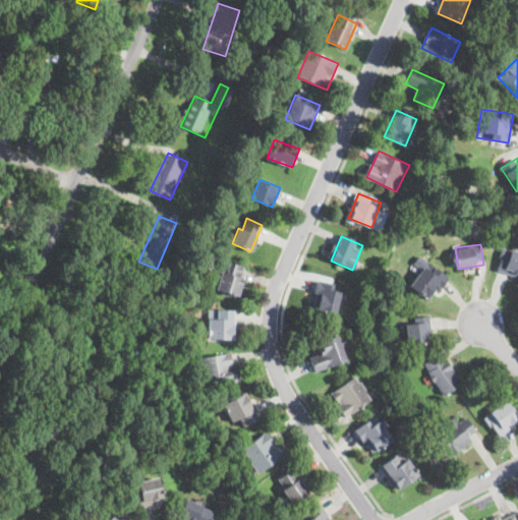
[(517,251),(504,247),(497,270),(517,277),(517,251)]
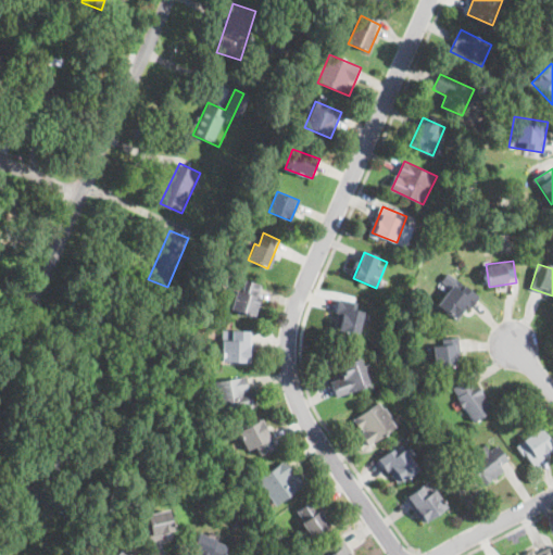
[(480,297),(460,279),(438,304),(457,322),(480,297)]
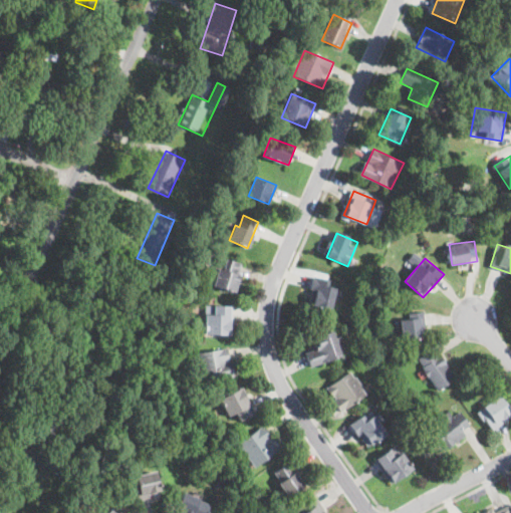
[(244,266),(223,259),(214,286),(235,293),(244,266)]
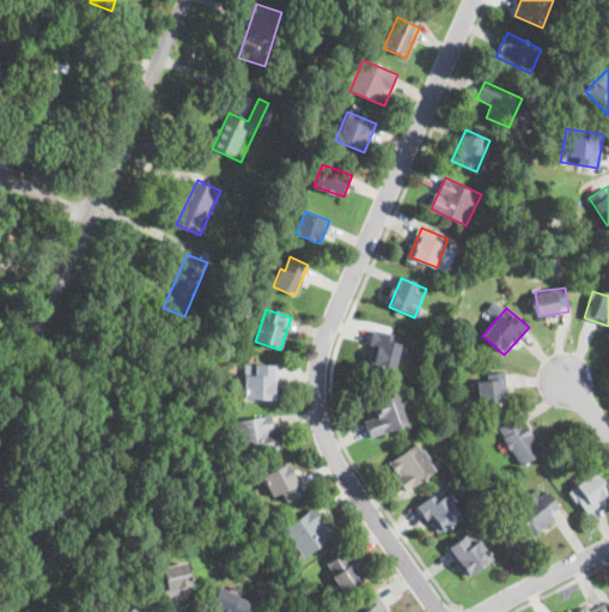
[(366,365),(396,374),(406,340),(377,331),(366,365)]
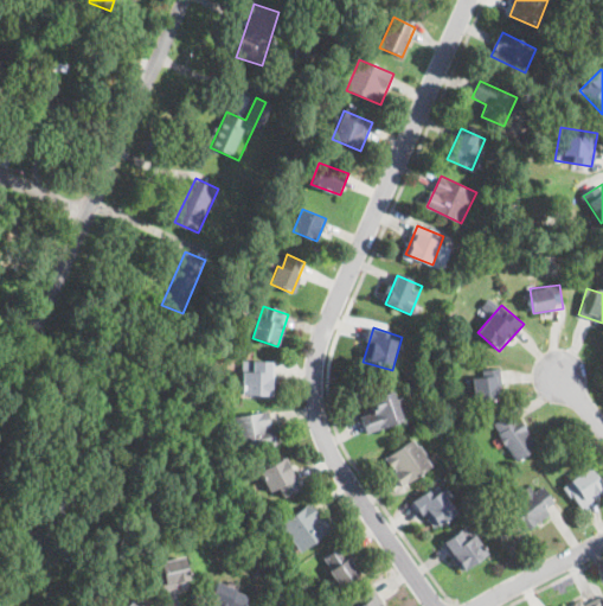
[(243,395),(273,395),(273,359),(243,359),(243,395)]
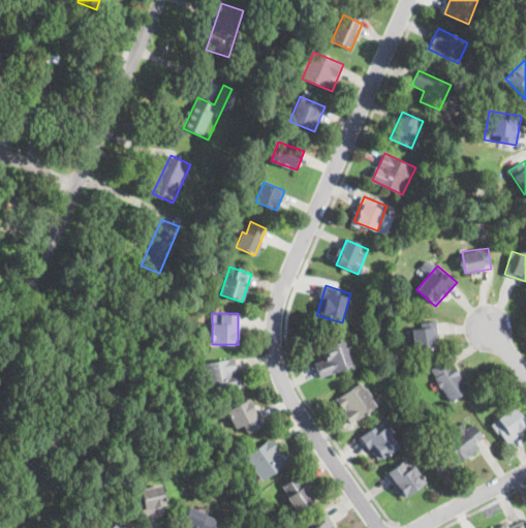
[(414,349),(438,349),(438,322),(414,322),(414,349)]
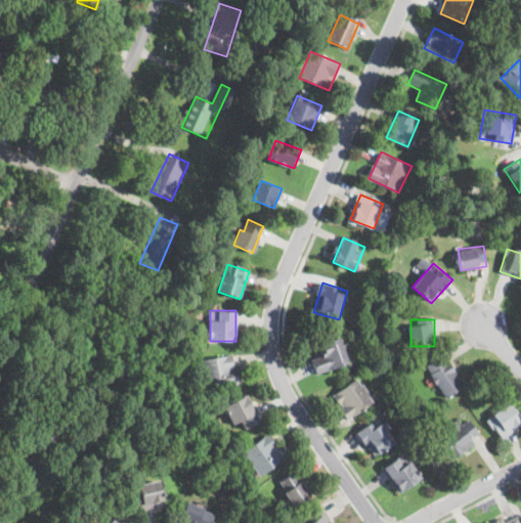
[(350,363),(342,338),(321,345),(326,356),(313,360),(318,375),(350,363)]
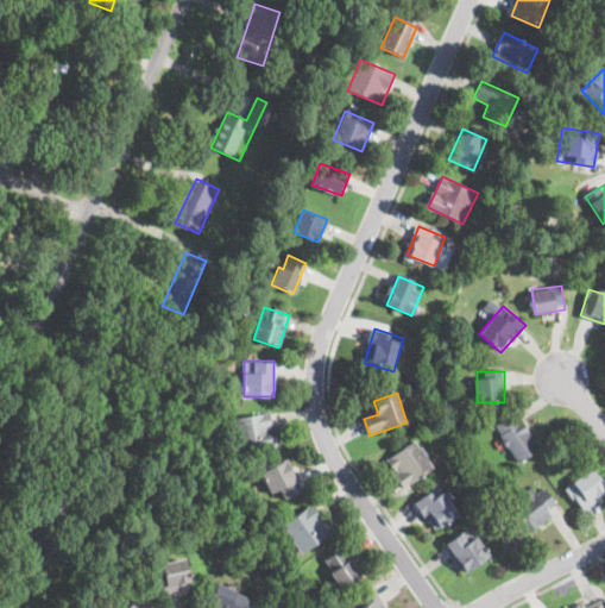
[(273,412),(237,418),(241,452),(278,446),(273,412)]
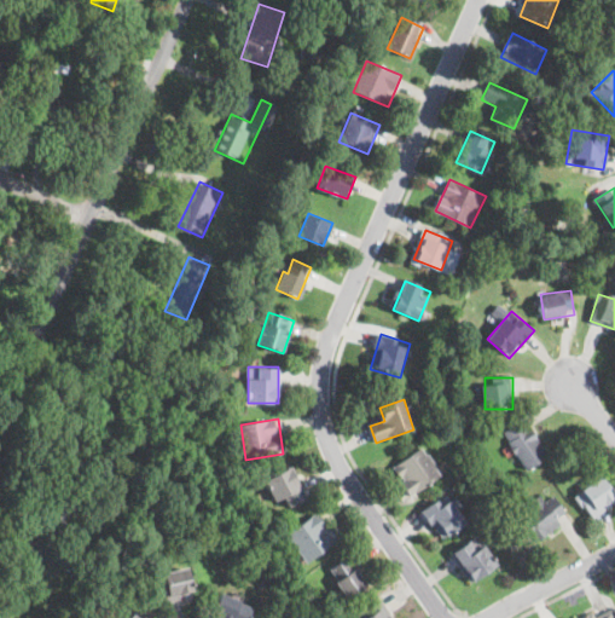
[(503,434),(529,471),(551,455),(526,419),(503,434)]
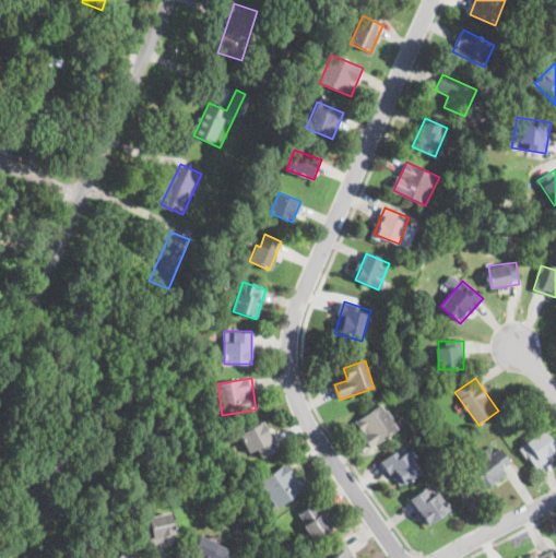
[(374,449),(401,428),(382,404),(355,425),(374,449)]
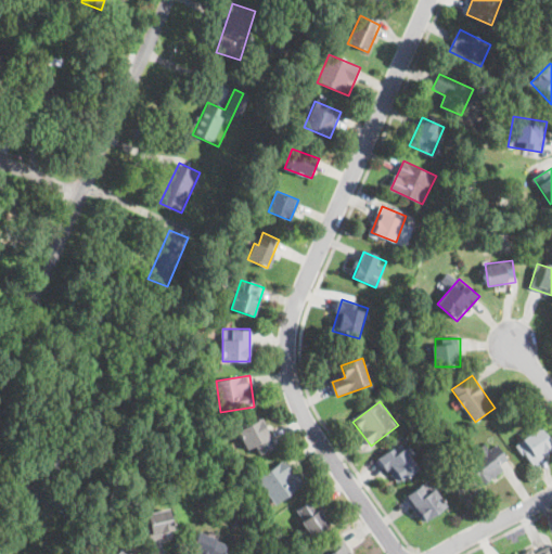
[(276,447),(265,419),(240,428),(252,456),(276,447)]
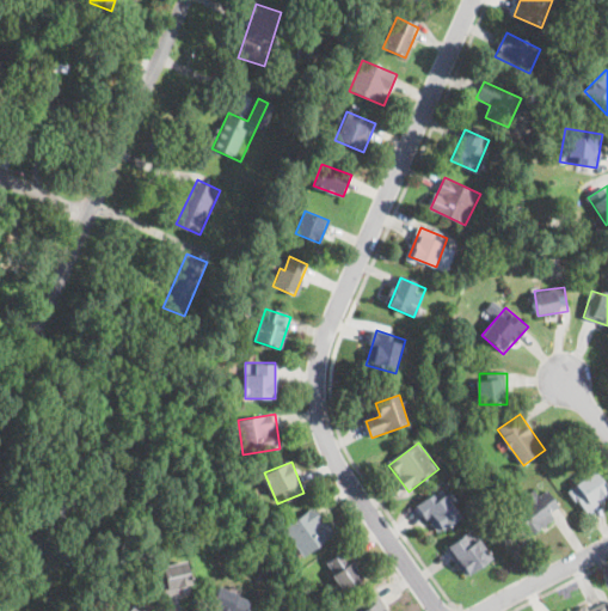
[(607,486),(596,471),(570,490),(587,513),(607,496),(607,486)]
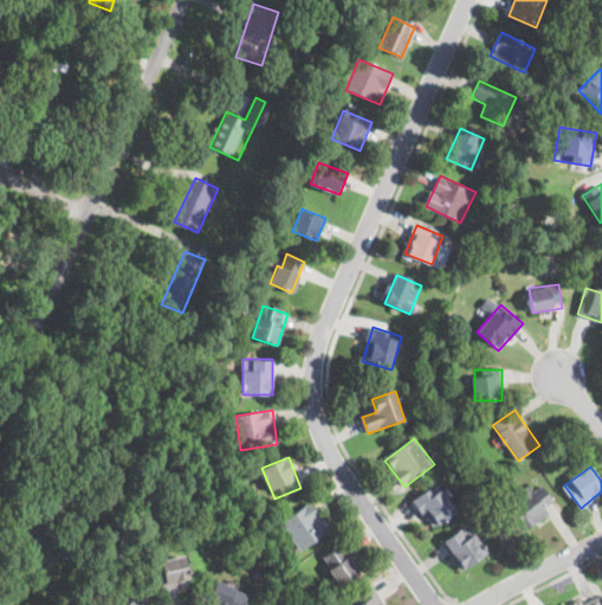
[(557,504),(541,483),(510,507),(528,528),(557,504)]
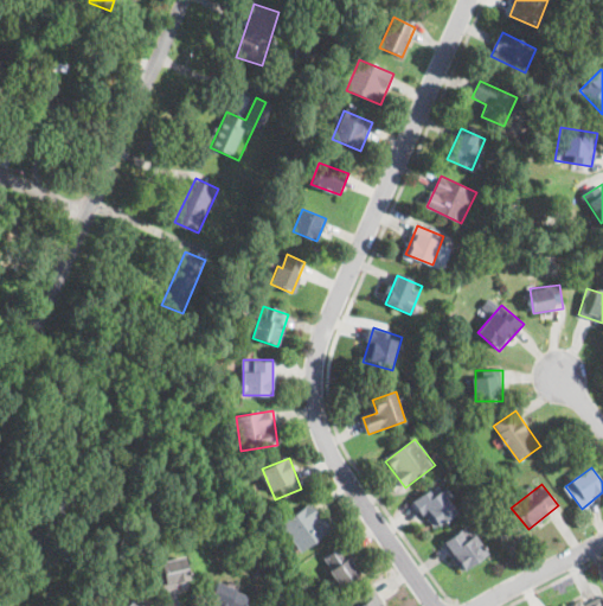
[(459,510),(441,486),(417,505),(436,528),(459,510)]
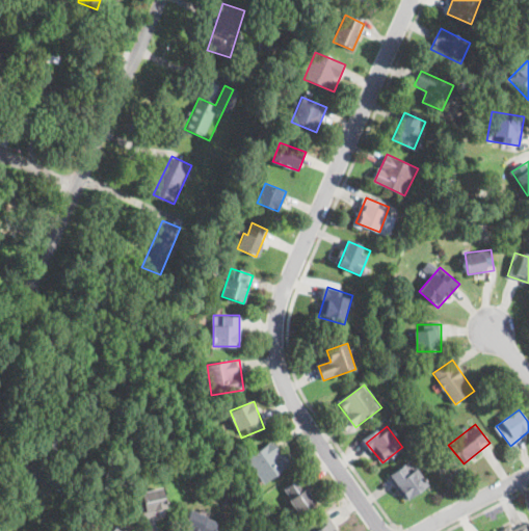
[(266,483),(292,463),(274,440),(248,458),(266,483)]
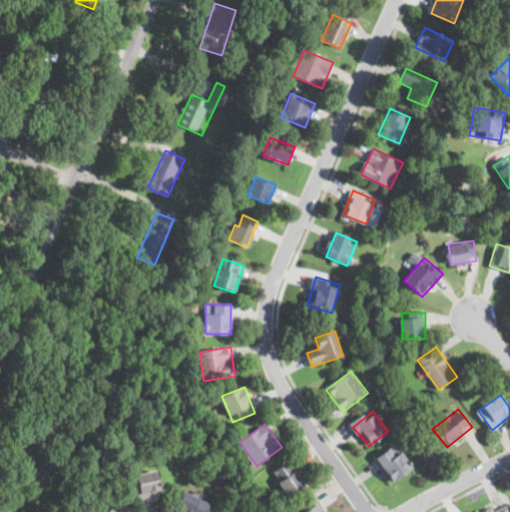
[(413,467),(397,443),(375,458),(392,482),(413,467)]
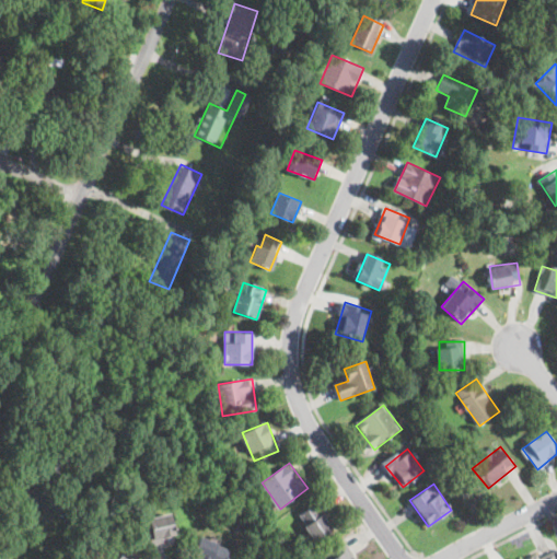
[(318,544),(335,530),(314,504),(298,519),(318,544)]
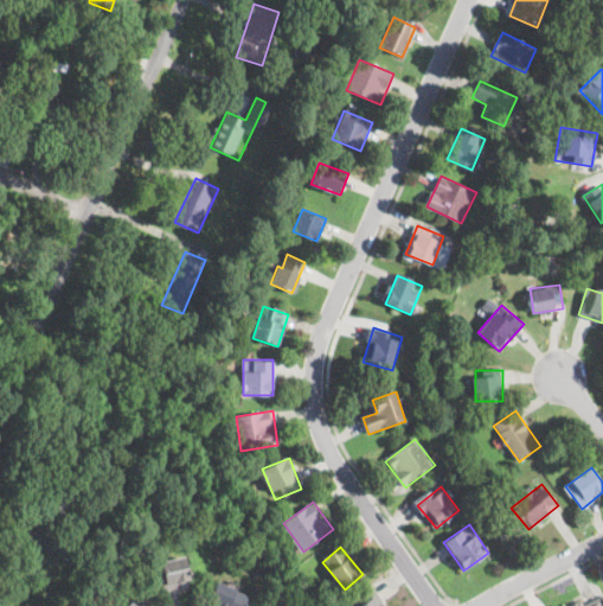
[(152,565),(159,589),(192,580),(185,556),(152,565)]
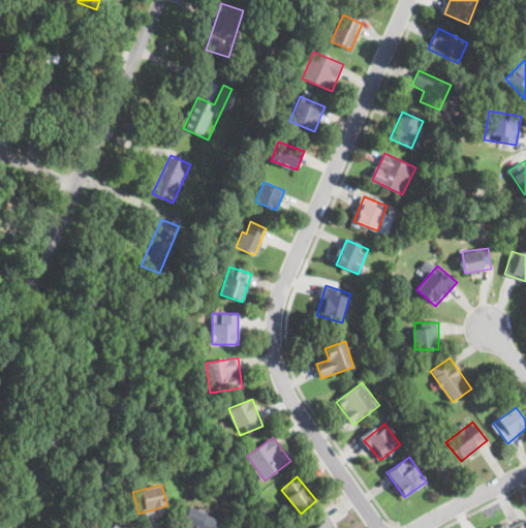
[(214,527),(219,520),(192,503),(181,521),(192,527),(214,527)]
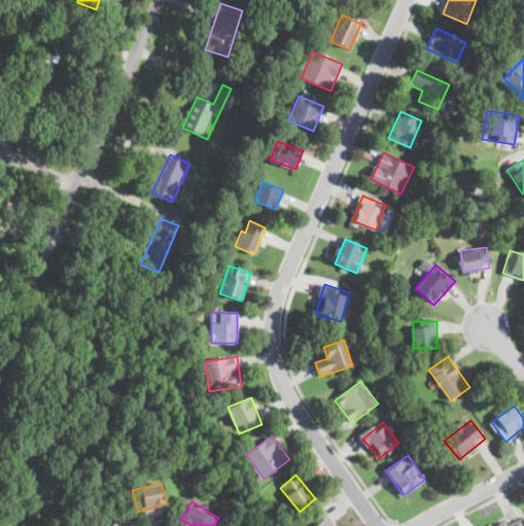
[(333,525),(322,512),(306,525),(333,525)]
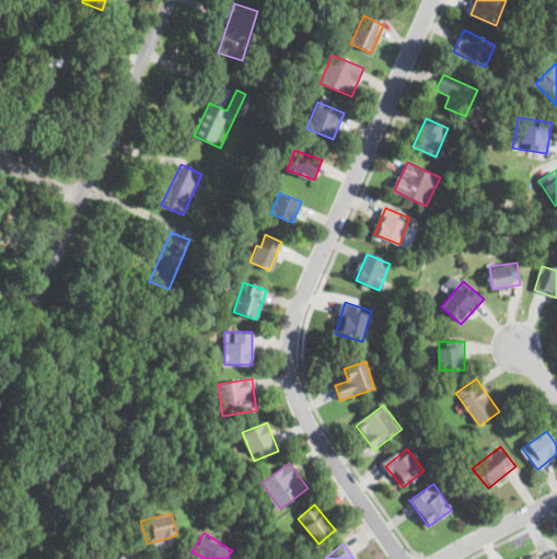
[(556,554),(554,549),(534,558),(556,558),(556,554)]
